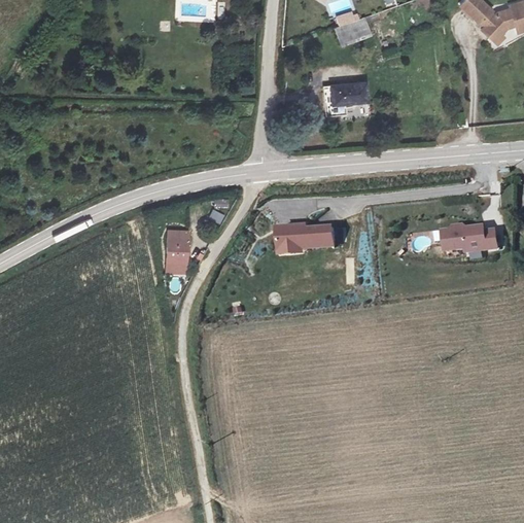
[(443,0),(434,9),(458,31),(456,33),(464,41),(472,34),(475,37),(481,31),(490,29),(492,35),(509,31),(500,4),(483,9),(484,12),(472,15),(468,20),(463,15),(465,13),(450,0),(443,0)]
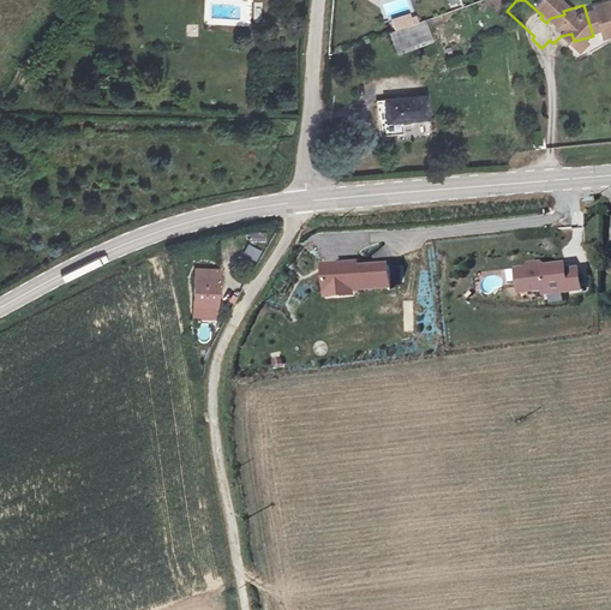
[(430,39),(423,16),(413,18),(409,7),(383,17),(395,51),(430,39)]
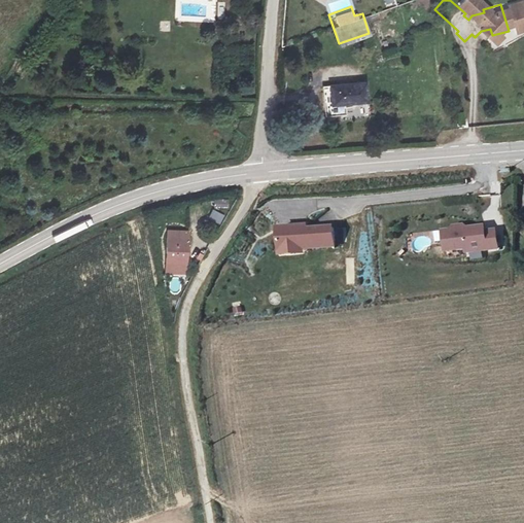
[(394,43),(379,48),(382,58),(397,51),(394,43)]
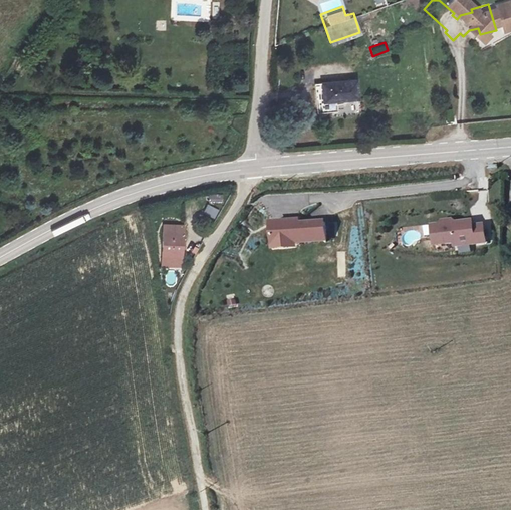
[(351,106),(350,85),(314,87),(315,107),(351,106)]
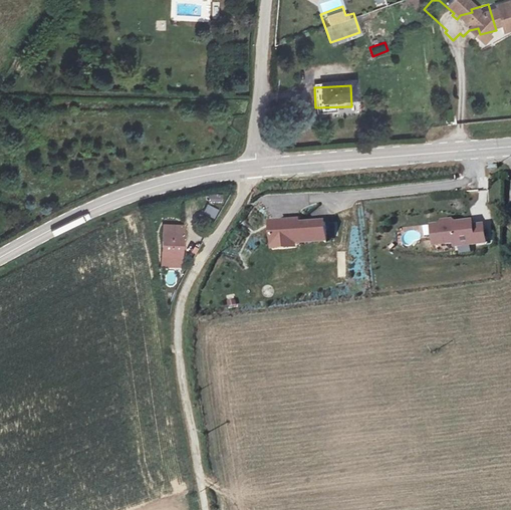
[(200,210),(211,216),(216,206),(205,201),(200,210)]
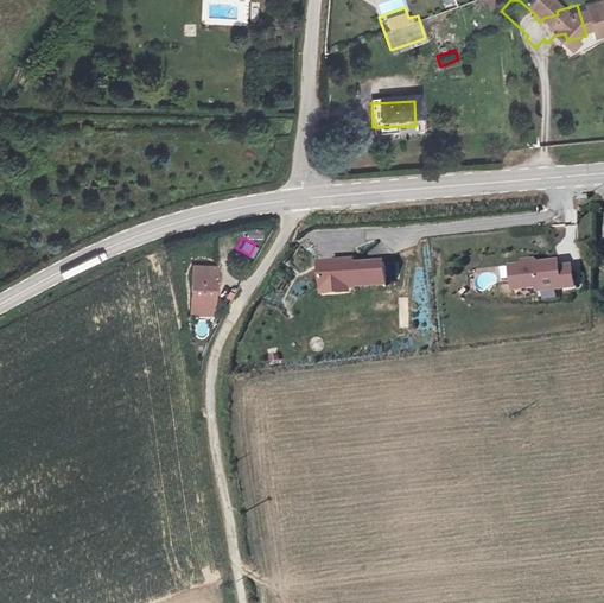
[(508,290),(573,285),(571,260),(559,261),(559,255),(506,260),(508,290)]
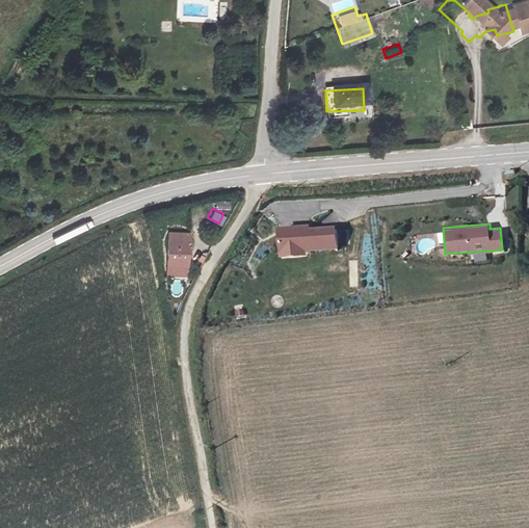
[(307,251),(338,248),(337,225),(278,228),(280,258),(307,257),(307,251)]
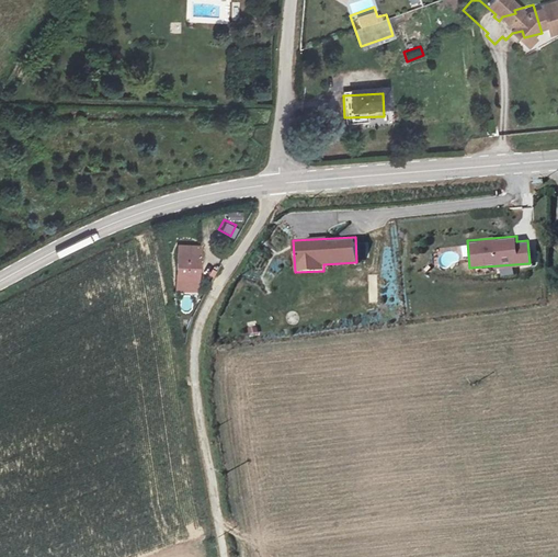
[(196,249),(178,249),(177,249),(175,279),(197,280),(198,249),(196,249)]
